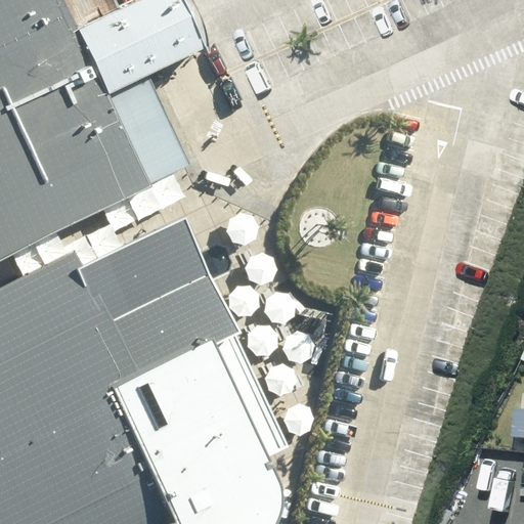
[(98,82),(141,61),(115,8),(72,29),(57,0),(0,0),(0,246),(143,177),(98,82)]
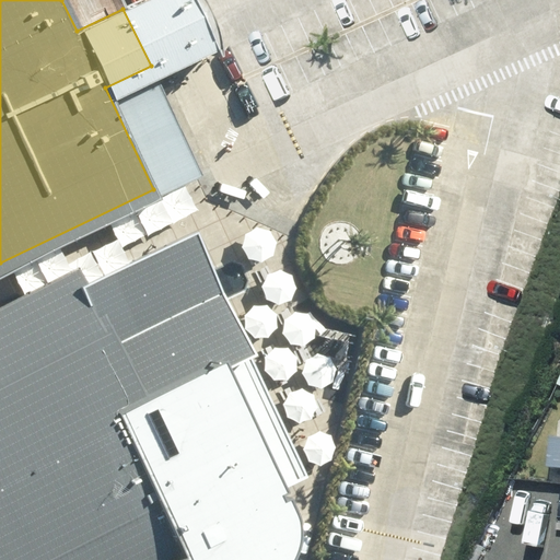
[(249,257),(252,258),(254,259),(255,259),(258,259),(261,259),(264,258),(267,257),(269,255),(271,253),(272,251),(275,248),(275,245),(276,242),(275,238),(275,236),(272,233),(271,231),(269,229),(267,228),(264,225),(260,225),(258,225),(255,225),(252,225),(249,228),(247,229),(245,231),(243,233),(242,236),(241,240),(241,242),(241,245),(242,248),(243,251),(245,253),(247,255),(249,257)]
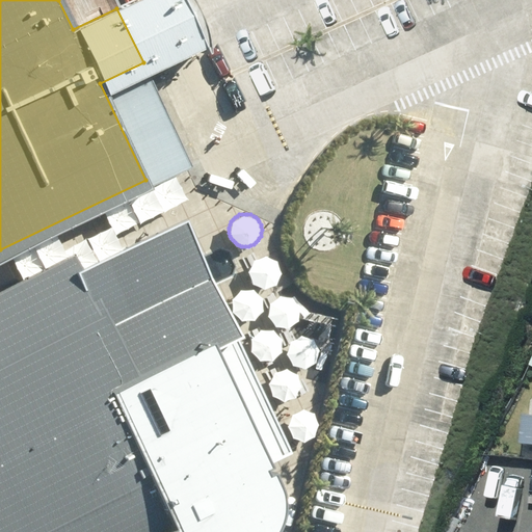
[(0,304),(0,531),(277,531),(289,519),(262,464),(277,449),(170,237),(124,248),(0,304)]
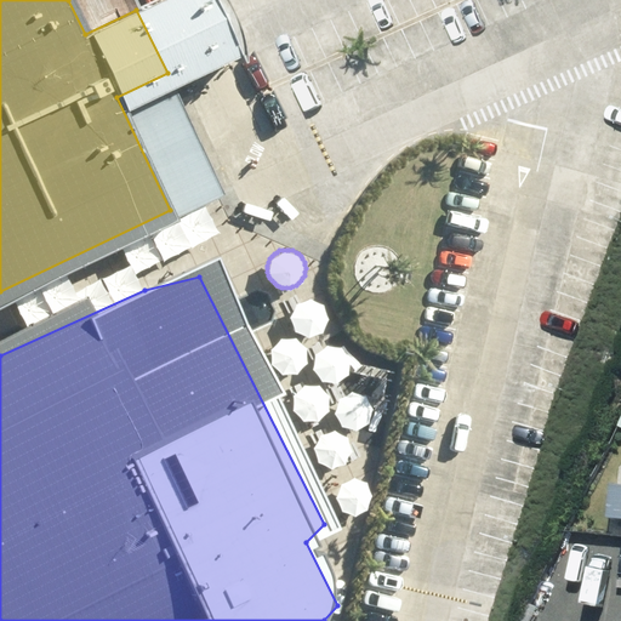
[(301,334),(305,334),(309,335),(312,334),(315,332),(318,331),(322,329),(324,326),(325,324),(326,320),(328,317),(328,313),(326,311),(326,307),(324,303),(322,301),(319,298),(317,297),(313,296),(311,295),(307,295),(303,295),(300,296),(297,298),(295,300),(292,302),(290,306),(289,308),(288,312),(288,315),(289,319),(289,322),(291,325),(292,328),(296,330),(298,332),(301,334)]
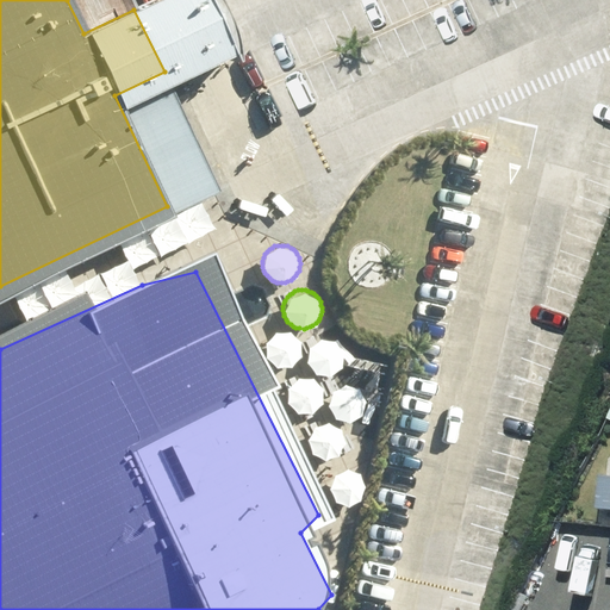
[(273,362),(275,363),(280,365),(282,366),(286,365),(290,365),(292,363),(294,361),(297,359),(299,356),(300,354),(302,350),(302,347),(302,344),(300,341),(299,337),(298,335),(296,332),(292,331),(290,329),(287,329),(284,328),(280,329),(278,329),(274,330),(272,332),(269,335),(267,337),(266,340),(265,343),(265,346),(265,349),(266,353),(267,355),(268,358),(271,360),(273,362)]
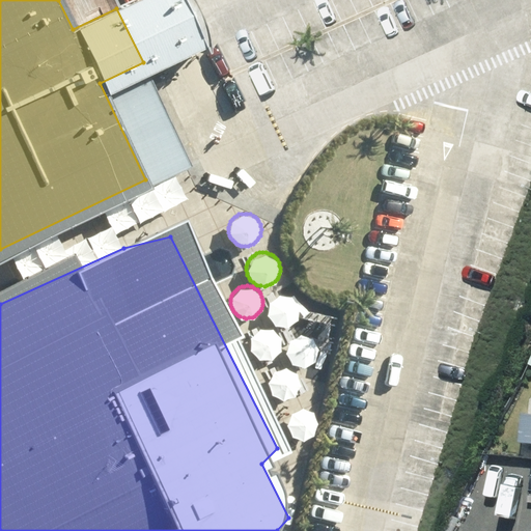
[(273,325),(275,326),(280,327),(283,327),(286,326),(289,325),(291,324),(295,322),(296,319),(298,316),(299,313),(299,310),(299,307),(299,305),(298,302),(296,299),(295,297),(291,295),(289,292),(286,291),(283,291),(280,291),(277,291),(275,292),(272,294),(270,296),(268,298),(266,301),(264,303),(263,306),(263,309),(263,312),(264,315),(266,317),(268,320),(270,323),(273,325)]
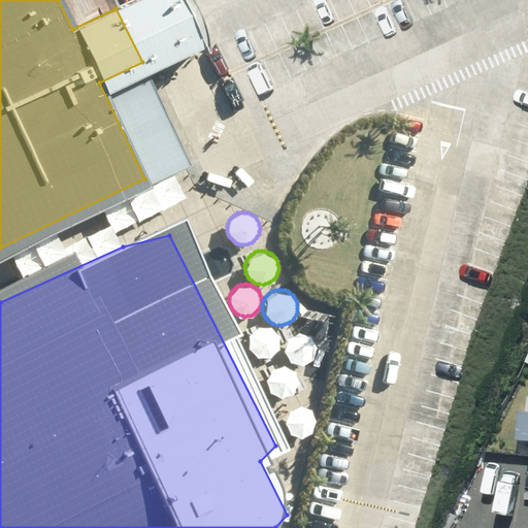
[(256,354),(258,356),(262,357),(265,357),(267,356),(270,356),(272,354),(274,353),(276,351),(278,349),(279,345),(279,343),(279,340),(279,337),(278,335),(277,333),(276,330),(274,329),(272,327),(269,326),(267,325),(264,325),(262,325),(259,326),(257,327),(254,329),(253,330),(251,333),(250,335),(249,337),(249,340),(249,343),(250,345),(251,349),(252,351),(254,353),(256,354)]
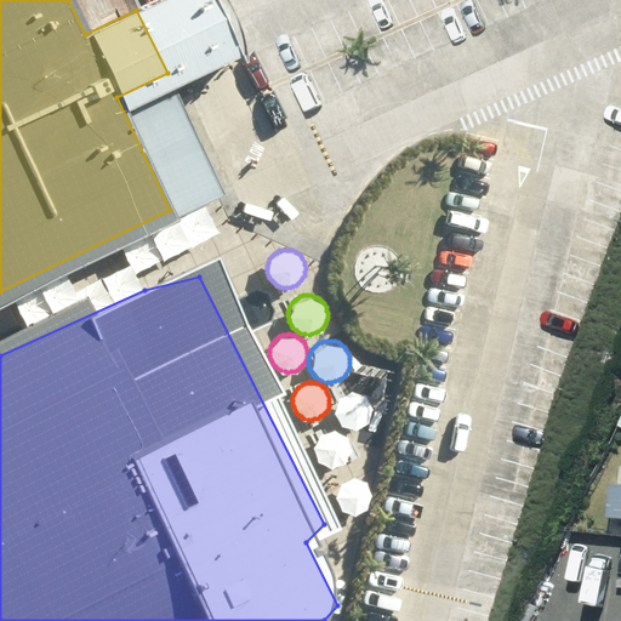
[(342,423),(346,425),(351,426),(353,426),(357,426),(360,425),(363,423),(366,421),(368,419),(370,416),(371,412),(372,410),(372,406),(372,403),(371,399),(370,397),(368,394),(365,392),(363,389),(359,388),(357,387),(353,387),(349,387),(346,388),(343,389),(340,392),(337,394),(336,397),(335,399),(334,403),(334,406),(334,410),(334,412),(336,416),(337,419),(340,421),(342,423)]
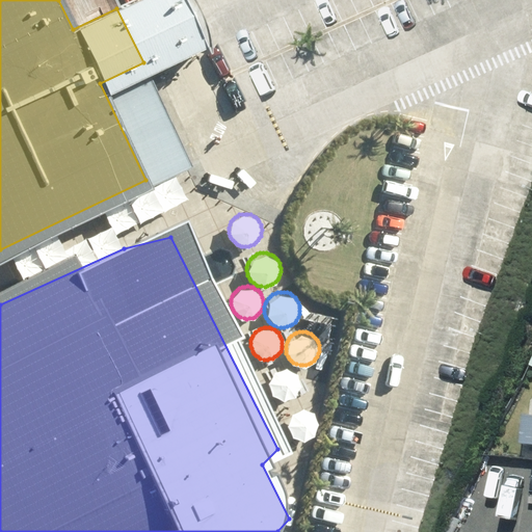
[(281,398),(283,399),(289,398),(291,397),(294,396),(296,394),(297,392),(299,390),(300,387),(300,384),(300,381),(300,378),(299,376),(298,373),(296,371),(294,370),(292,368),(289,367),(287,366),(284,366),(281,367),(278,367),(275,369),(273,370),(271,372),(270,374),(269,377),(268,379),(268,382),(268,384),(268,388),(270,391),(271,393),(273,395),(275,396),(277,398),(281,398)]
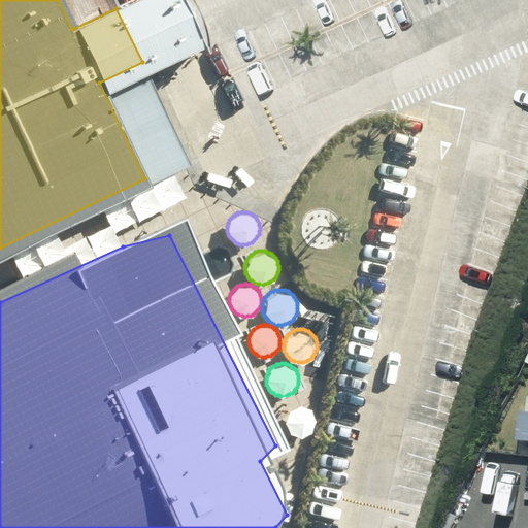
[(295,437),(297,437),(299,437),(300,437),(303,437),(306,436),(308,434),(310,433),(312,431),(314,428),(315,425),(316,423),(316,420),(316,417),(315,414),(312,411),(310,409),(308,407),(306,406),(303,405),(300,404),(298,404),(295,405),(292,405),(290,407),(288,409),(286,411),(284,414),(283,417),(283,420),(283,422),(283,425),(284,428),(286,430),(287,432),(290,434),(292,436),(295,437)]
